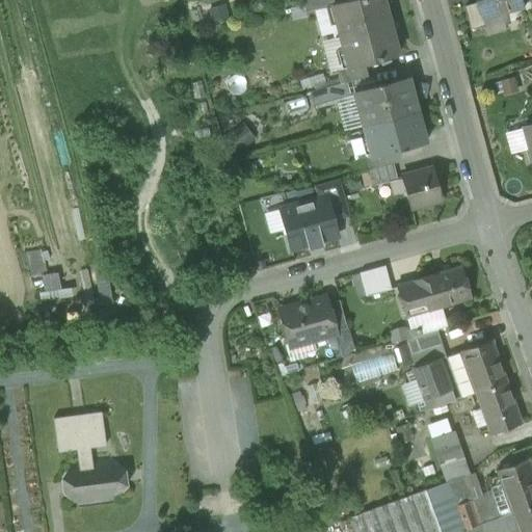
[(300,0),(304,14),(331,6),(331,5),(347,0),(346,0),(300,0)]
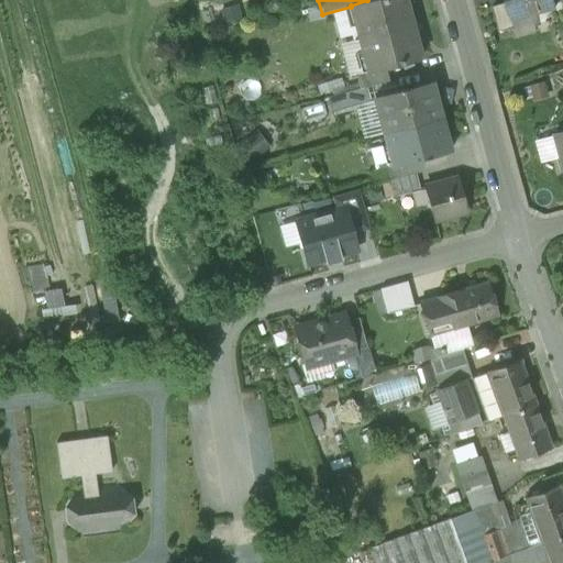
[(368,0),(367,0),(351,6),(351,7),(360,39),(411,25),(405,0),(368,0)]
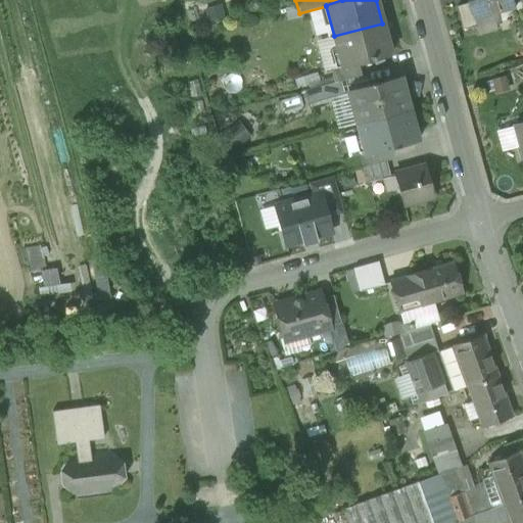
[(515,0),(470,0),(471,3),(475,17),(476,17),(517,6),(515,0)]
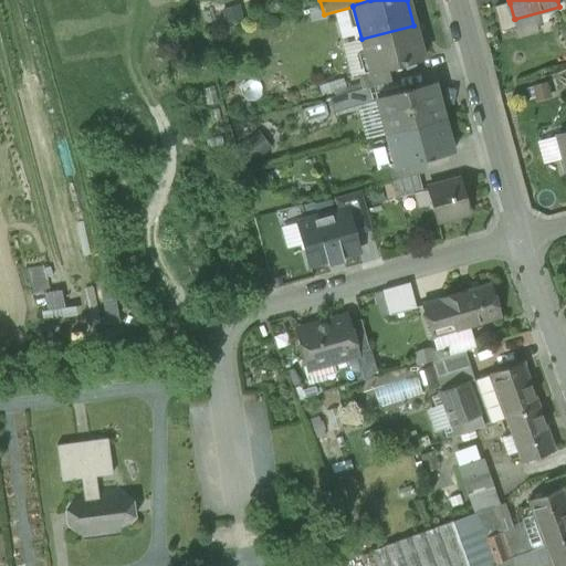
[(510,3),(495,7),(502,32),(519,28),(515,19),(514,19),(510,3)]
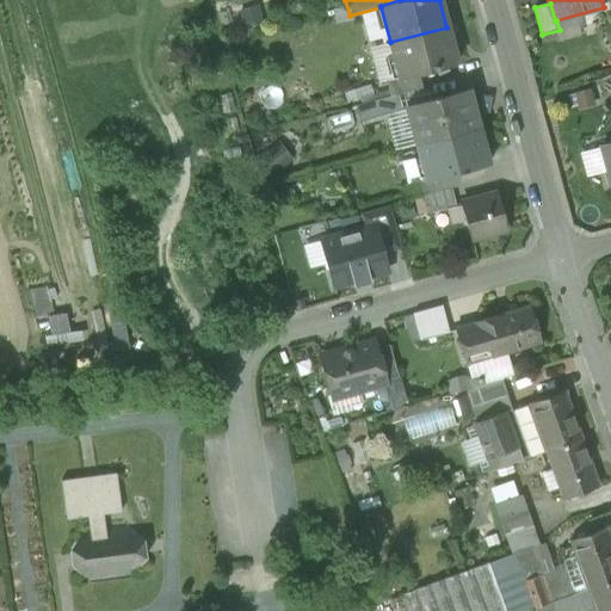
[(446,28),(390,42),(400,78),(400,79),(419,74),(456,63),(446,28)]
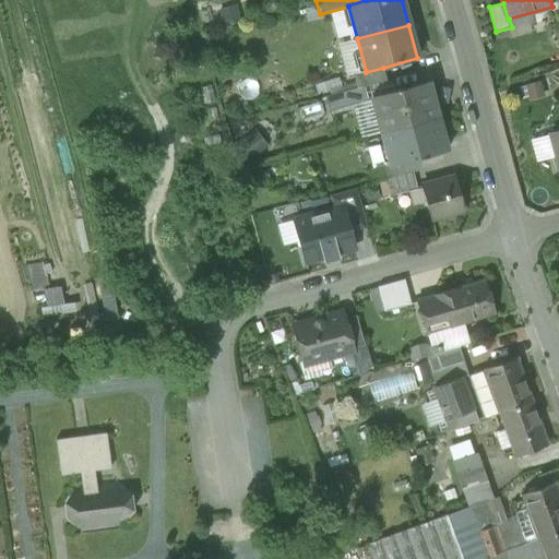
[(383,68),(366,72),(366,71),(353,74),(357,88),(364,86),(387,81),(383,68)]
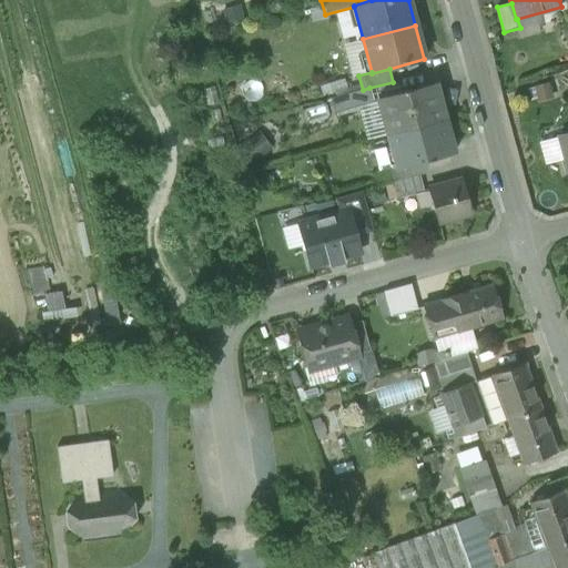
[(435,84),(377,100),(386,133),(445,118),(435,84)]
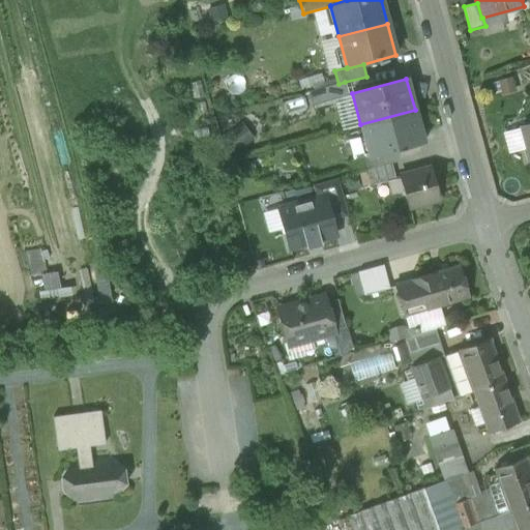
[(339,84),(317,89),(321,104),(348,96),(345,82),(339,84)]
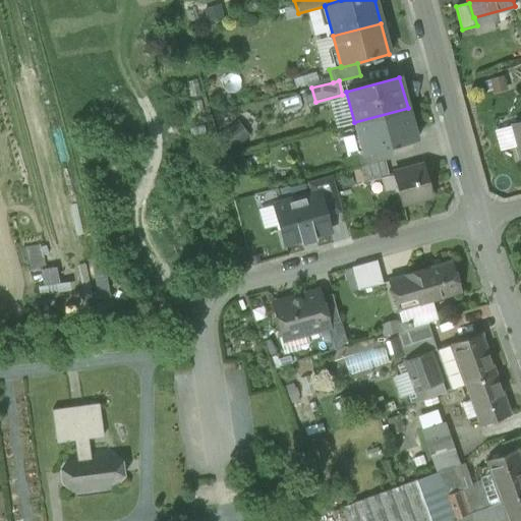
[(408,108),(354,122),(362,153),(363,155),(381,150),(392,147),(392,149),(395,148),(395,146),(416,140),(408,108)]
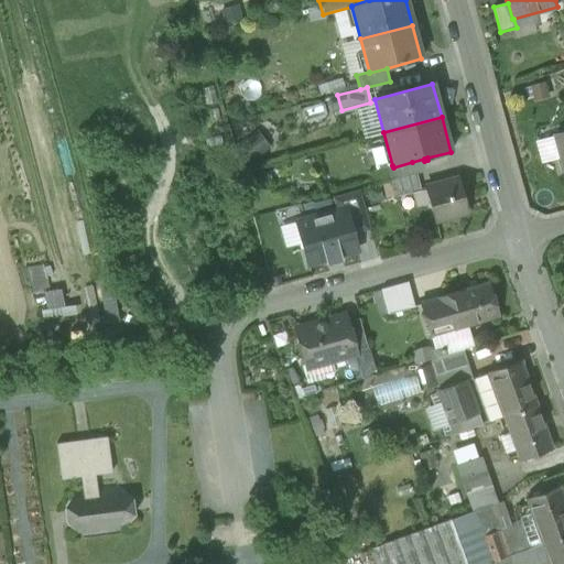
[(248,160),(269,145),(261,133),(240,148),(248,160)]
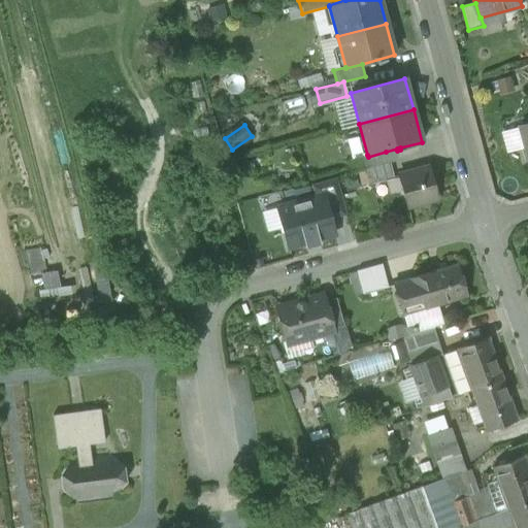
[(386,152),(368,157),(367,155),(361,156),(365,170),(389,163),(386,152)]
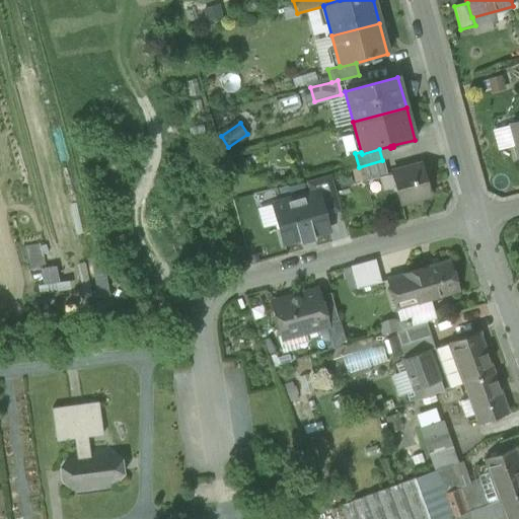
[(386,175),(382,160),(359,167),(363,181),(379,177),(386,175)]
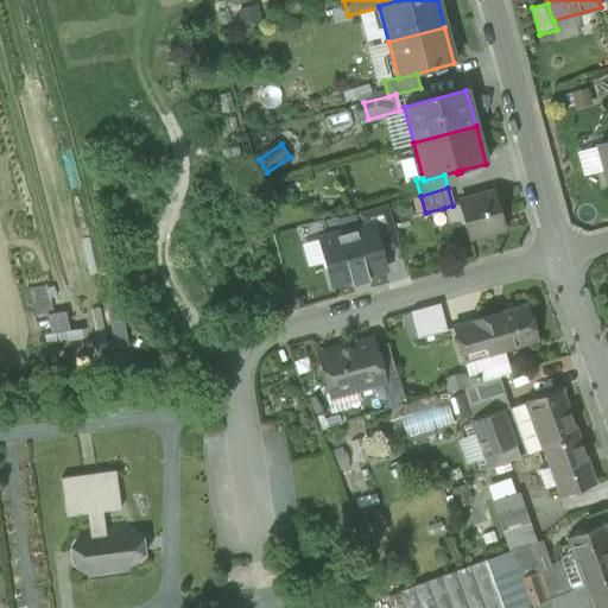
[(494,192),(458,202),(458,204),(462,217),(468,239),(504,229),(494,192)]
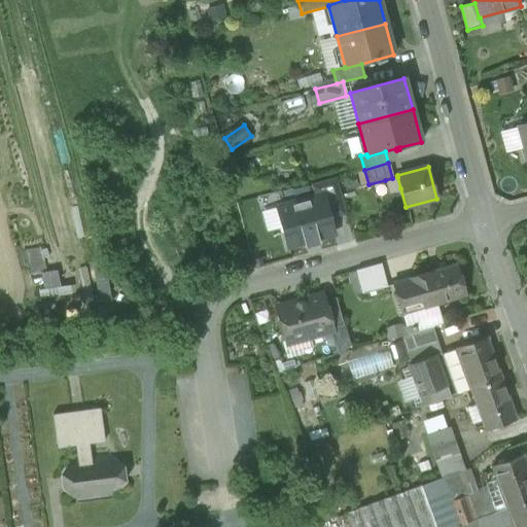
[(397,177),(392,178),(385,180),(388,191),(400,188),(397,177)]
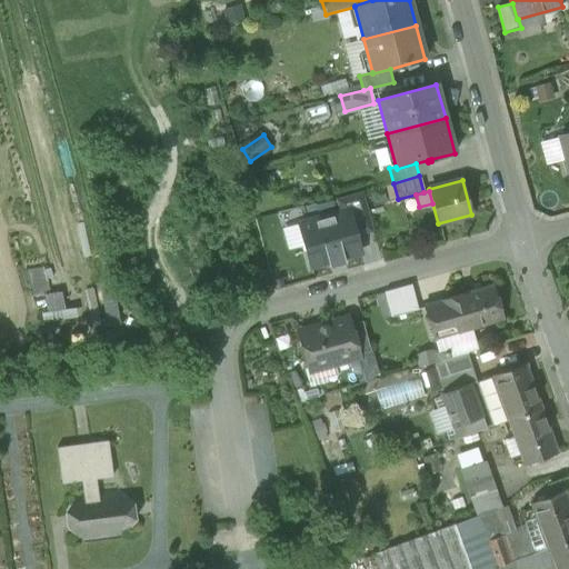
[(300,209),(310,268),(375,257),(365,199),(300,209)]
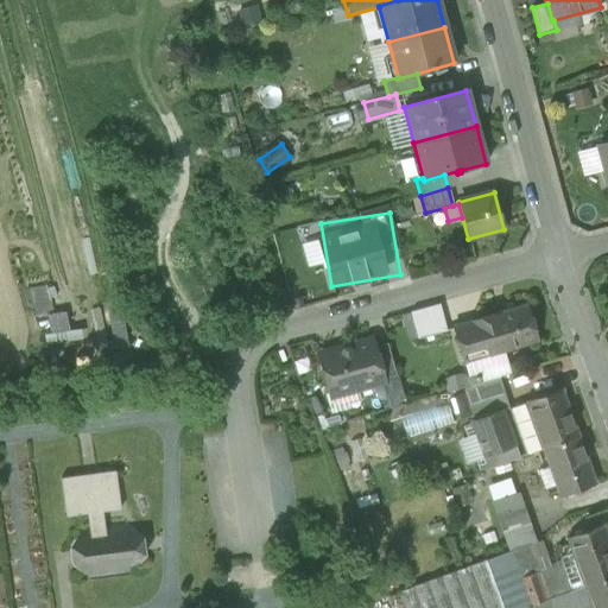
[(29,289),(36,314),(51,310),(45,284),(29,289)]
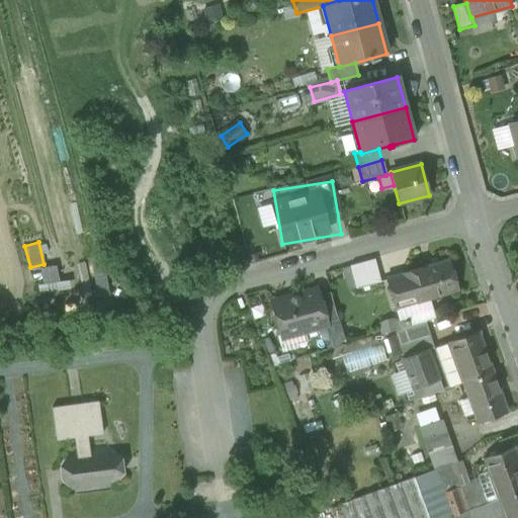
[(374,259),(350,265),(356,288),(380,282),(374,259)]
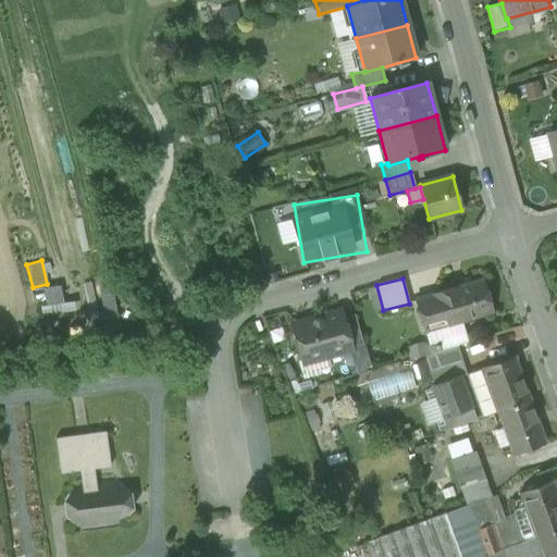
[(482,279),(415,299),(424,333),(425,333),(428,343),(431,354),(457,346),(468,343),(461,322),(492,312),(482,279)]
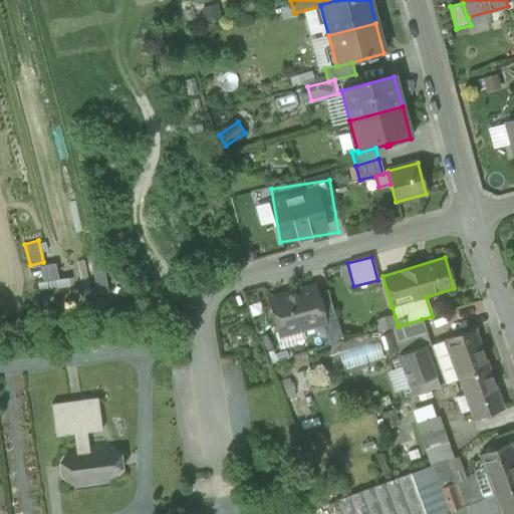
[(55,275),(55,263),(39,264),(40,287),(68,286),(68,274),(55,275)]
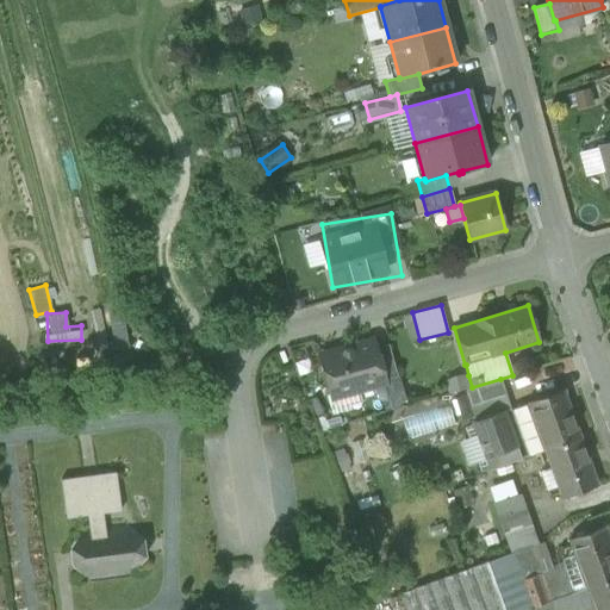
[(372,338),(342,347),(340,352),(321,356),(331,394),(353,388),(359,392),(374,387),(378,381),(384,380),(374,348),(372,338)]
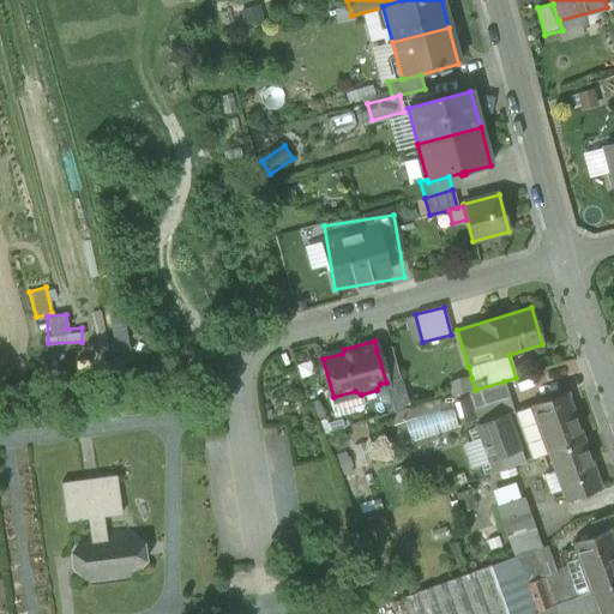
[(399,379),(391,347),(377,350),(386,383),(399,379)]
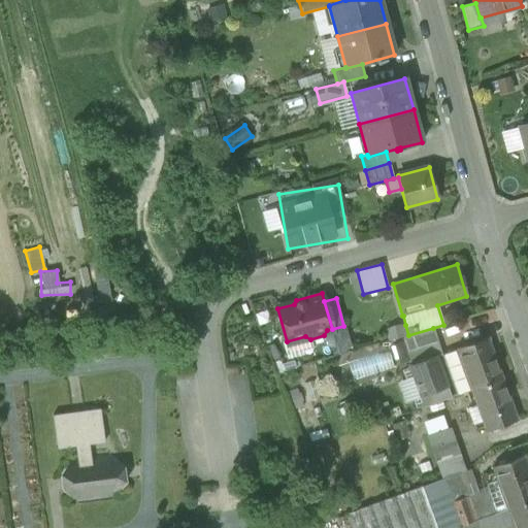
[(433,328),(408,335),(404,337),(413,365),(442,356),(433,328)]
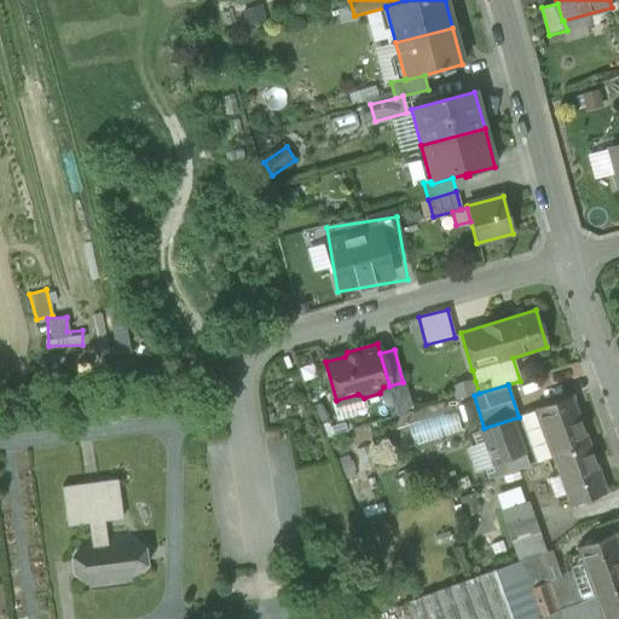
[(589,444),(571,397),(534,410),(537,415),(531,417),(525,427),(536,456),(547,452),(545,447),(549,447),(553,457),(589,444)]
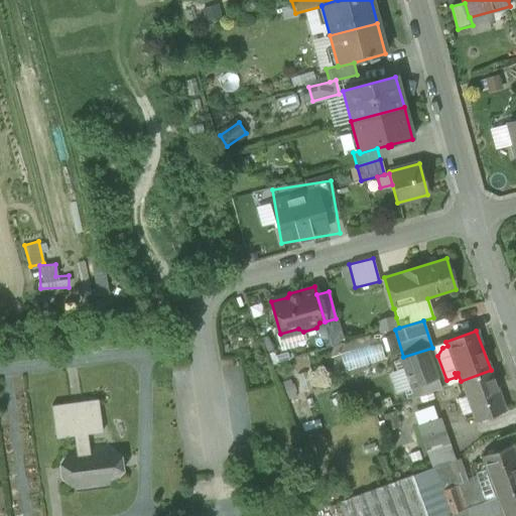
[(344,370),(383,359),(379,343),(340,353),(344,370)]
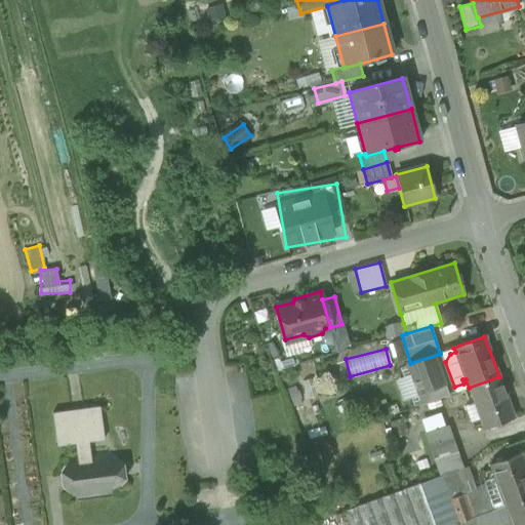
[(499,376),(469,388),(483,429),(514,417),(499,376)]
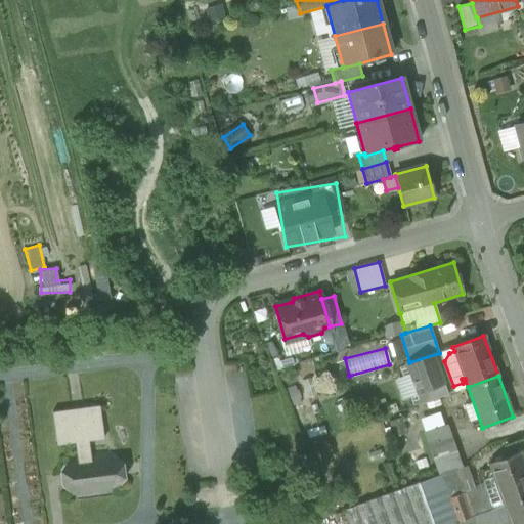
[(99,406),(52,412),(56,445),(75,443),(77,455),(90,453),(88,441),(103,439),(99,406)]
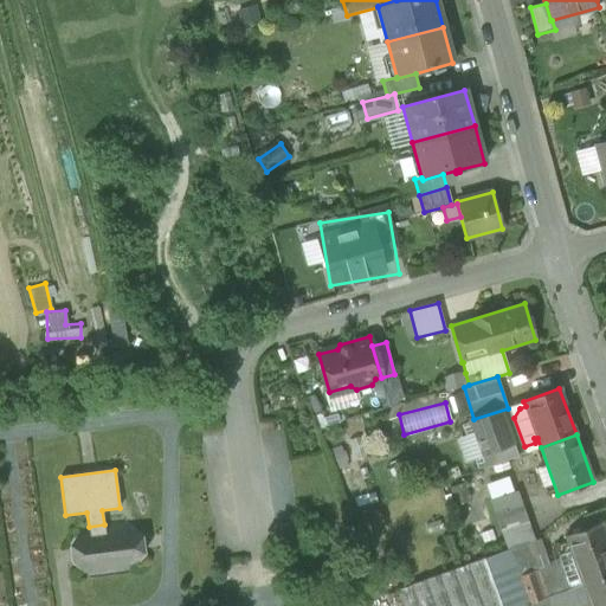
[(485,488),(490,501),(513,492),(508,479),(485,488)]
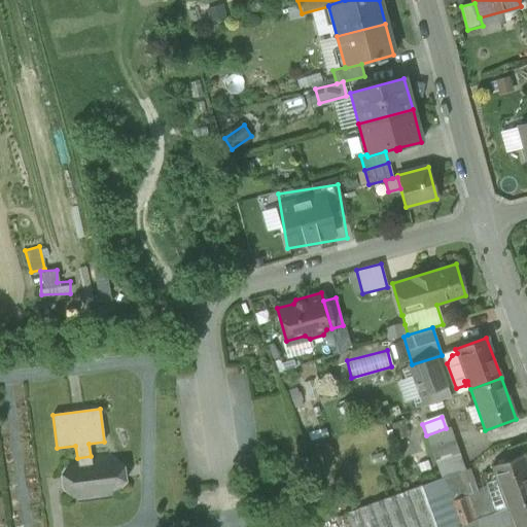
[(431,450),(455,442),(450,427),(446,428),(426,435),(431,450)]
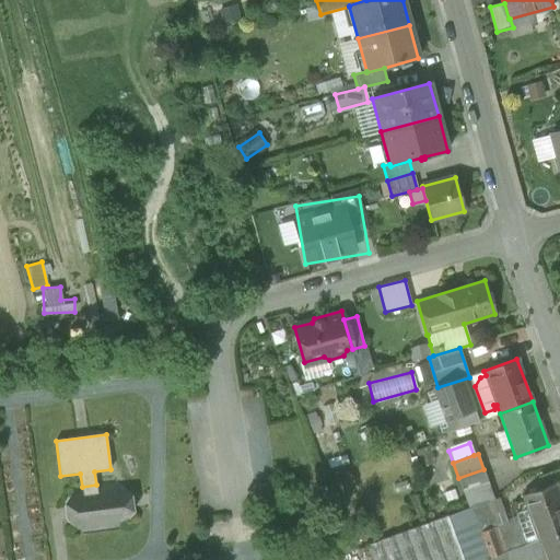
[(483,469),(458,478),(469,508),(493,499),(483,469)]
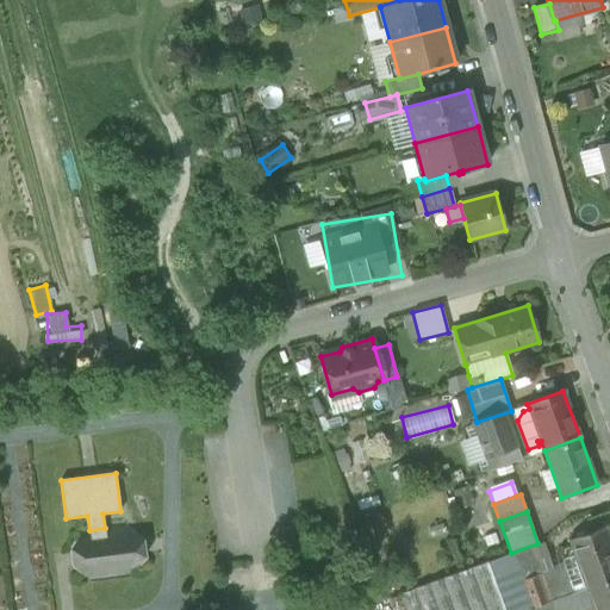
[(89,530),(83,530),(83,533),(88,533),(75,549),(78,565),(94,577),(89,578),(89,580),(132,574),(131,572),(128,573),(141,556),(138,541),(122,528),(125,527),(125,524),(105,528),(89,530)]
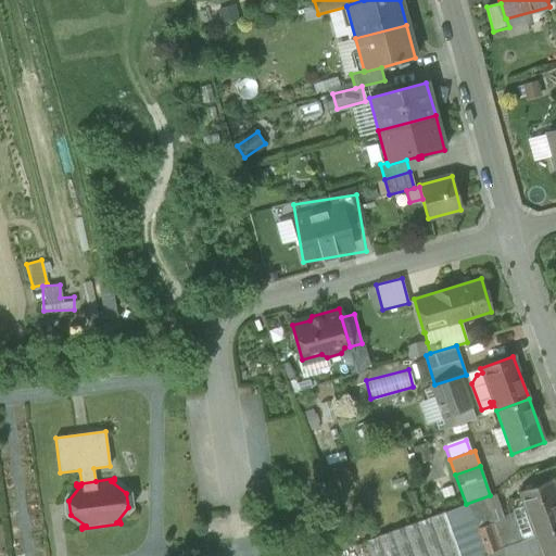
[(555,494),(551,481),(518,493),(534,535),(555,527),(555,494)]
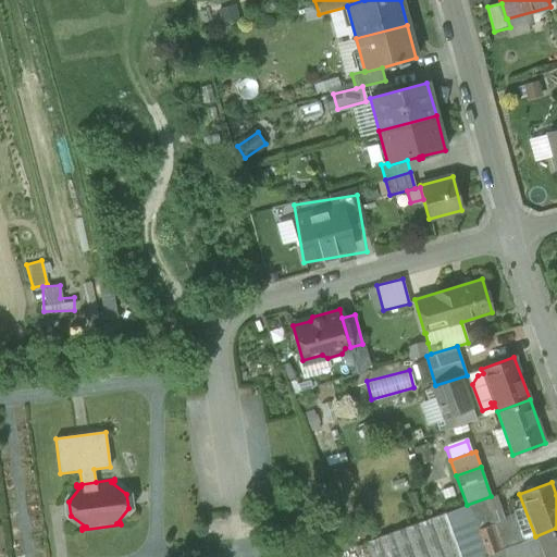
[(486,554),(478,556),(533,556),(541,555),(542,556),(556,556),(556,528),(535,536),(522,542),(486,554)]
